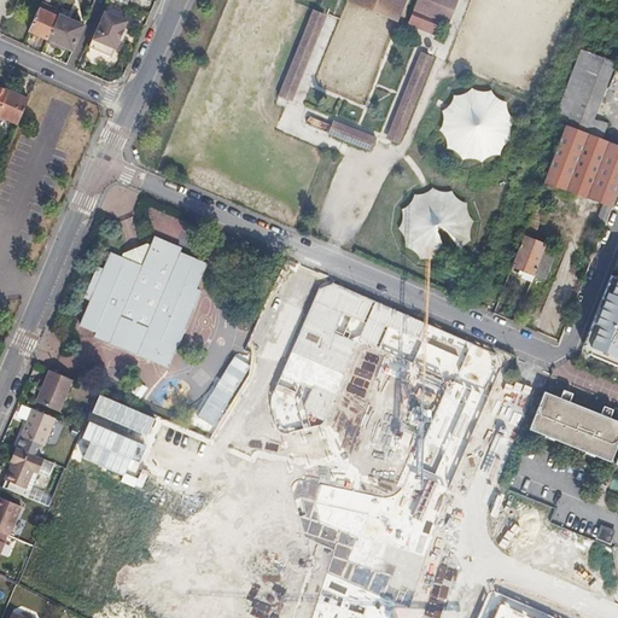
[(350,0),(349,4),(400,24),(408,0),(350,0)]
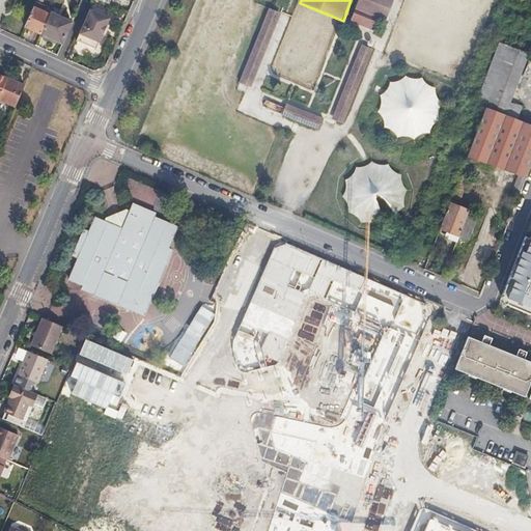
[(361,0),(357,11),(386,23),(393,0),(361,0)]
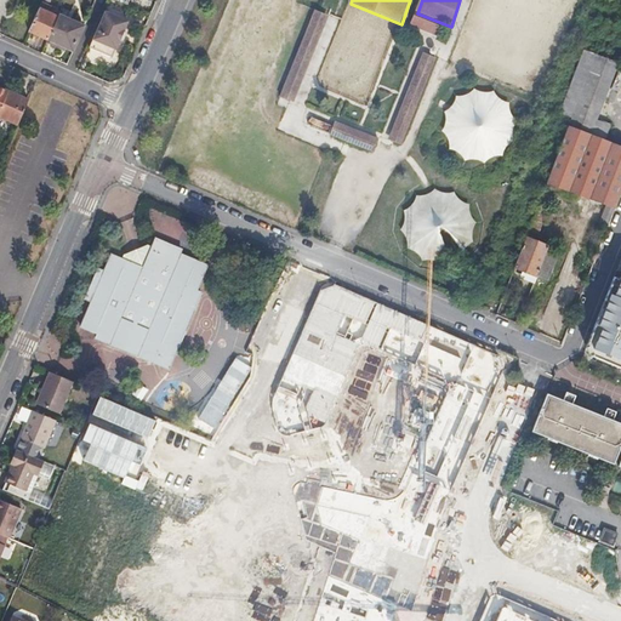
[(40,9),(29,30),(47,39),(58,17),(40,9)]
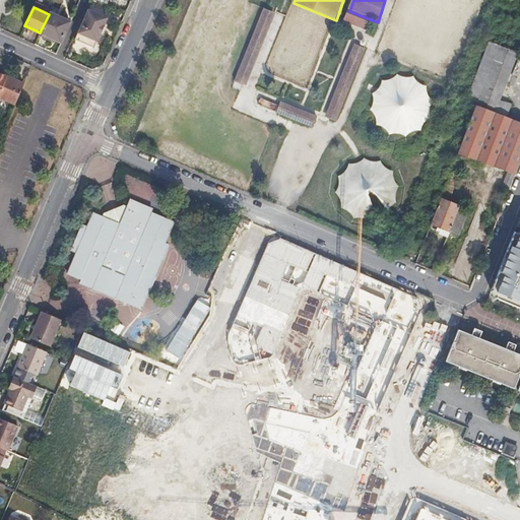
[(87,9),(74,40),(93,48),(107,17),(87,9)]
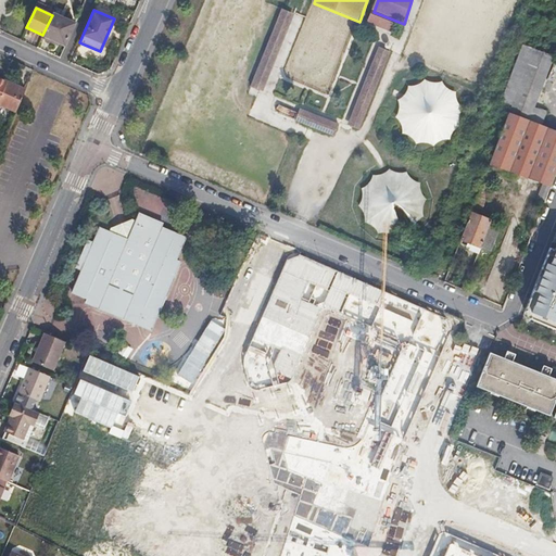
[(52,15),(42,35),(65,46),(75,23),(53,13),(52,15)]
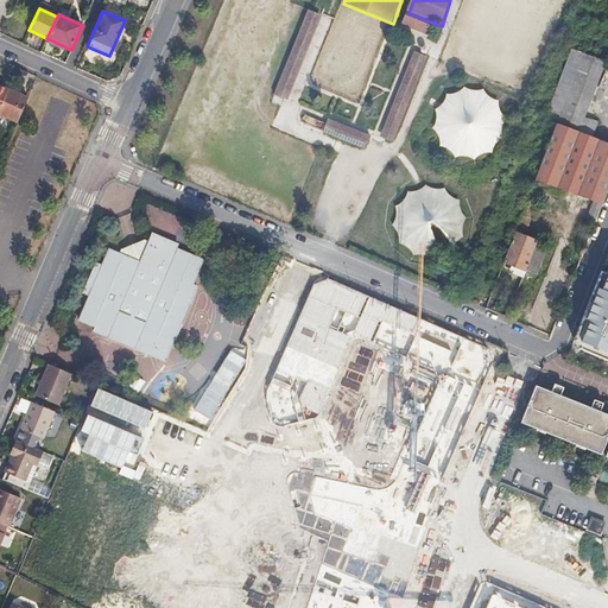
[(274,96),(287,101),(322,19),(309,14),(274,96)]
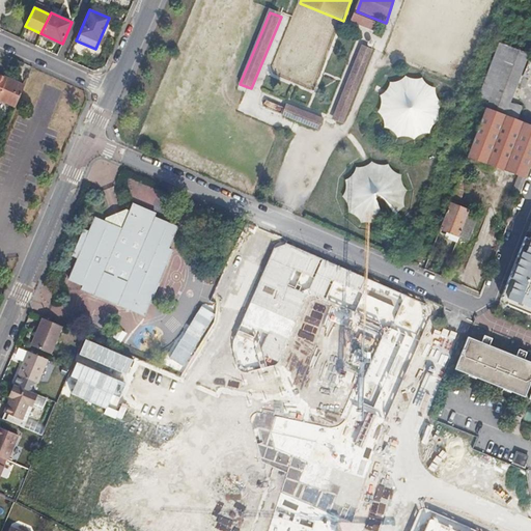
[(281,17),(251,88),(255,90),(284,18),(281,17)]
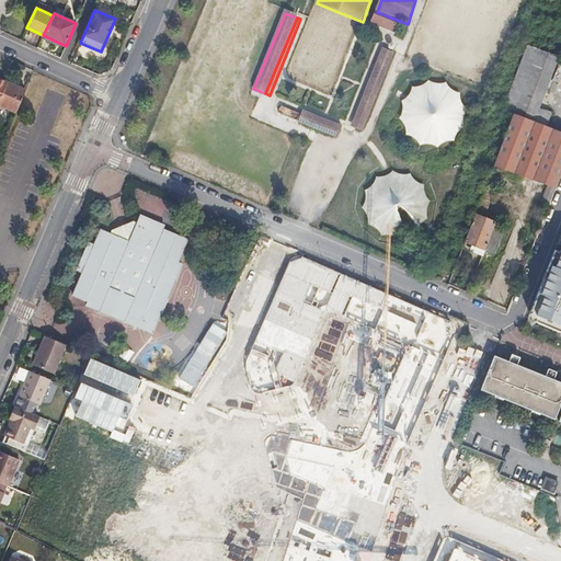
[(516,107),(513,114),(534,122),(539,109),(540,109),(553,75),(560,58),(527,45),(513,81),(505,103),(516,107)]
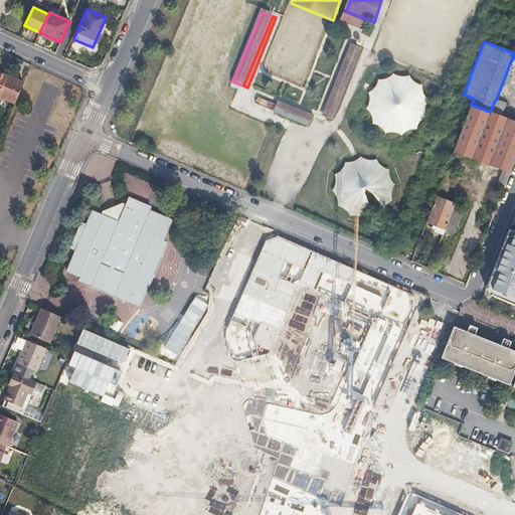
[(351,45),(323,116),(333,120),(362,50),(351,45)]
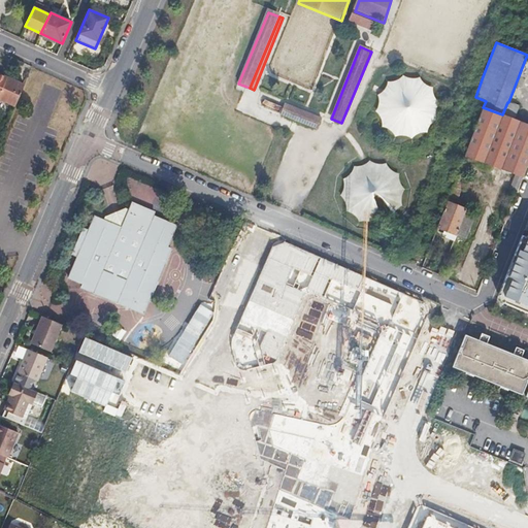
[(0,99),(15,106),(25,86),(0,74),(0,99)]
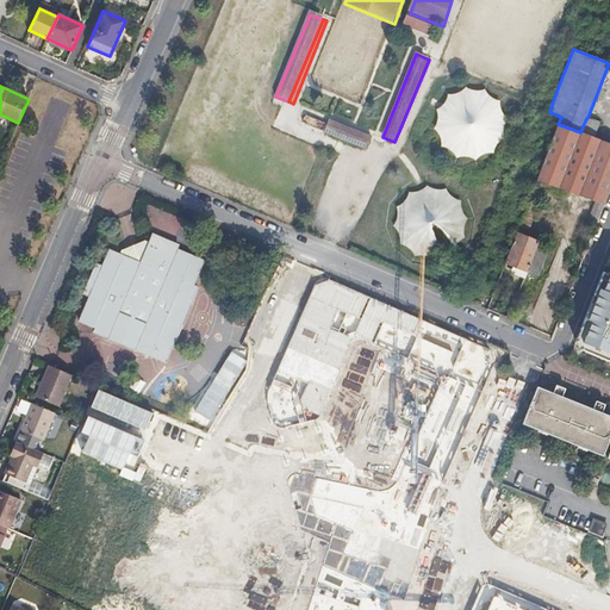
[(505,112),(502,104),(500,103),(493,94),(484,89),(473,87),(461,88),(453,92),(450,93),(441,101),(436,111),(434,118),(434,128),(436,137),(442,148),(449,154),(459,159),(468,160),(479,160),(481,159),(486,157),(495,151),(502,144),(506,135),(508,123),(505,112)]
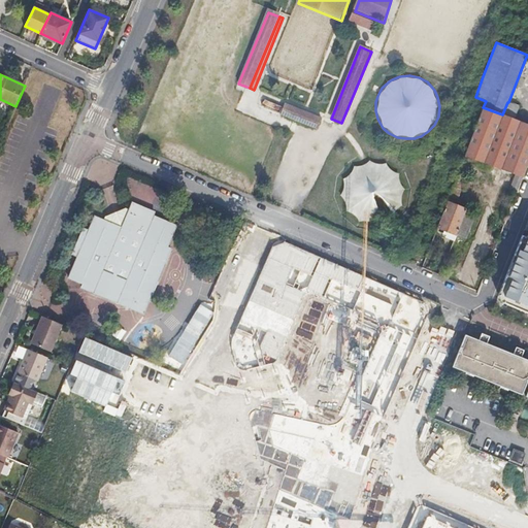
[(506,199),(514,201),(527,163),(527,124),(515,120),(520,106),(508,102),(507,102),(502,114),(483,107),(449,196),(457,200),(472,159),(516,174),(506,199)]
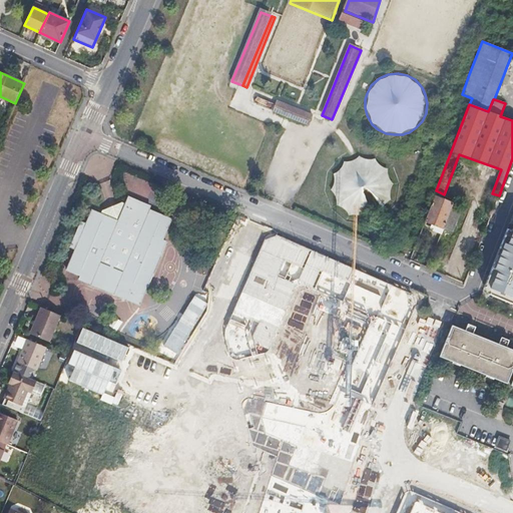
[(273,113),(309,128),(313,115),(278,101),(273,113)]
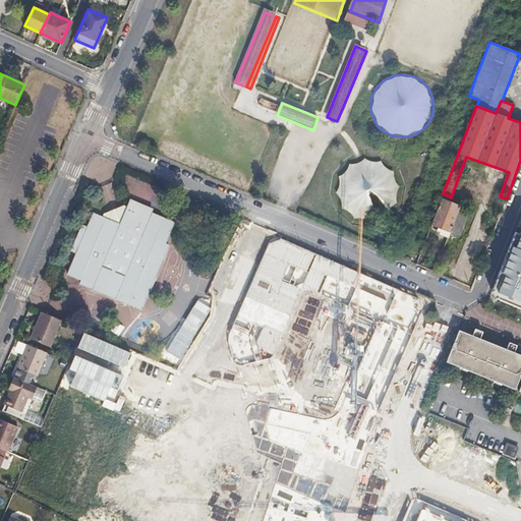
[(384,164),(378,162),(375,161),(366,160),(358,161),(353,163),(350,165),(344,170),(340,175),(338,180),(336,184),(336,190),(336,197),(338,204),(338,205),(341,210),(345,215),(351,219),(355,220),(357,221),(366,222),(374,221),(382,218),(387,215),(391,210),(395,205),(397,197),(398,189),(397,181),(394,175),(390,169),(384,164)]
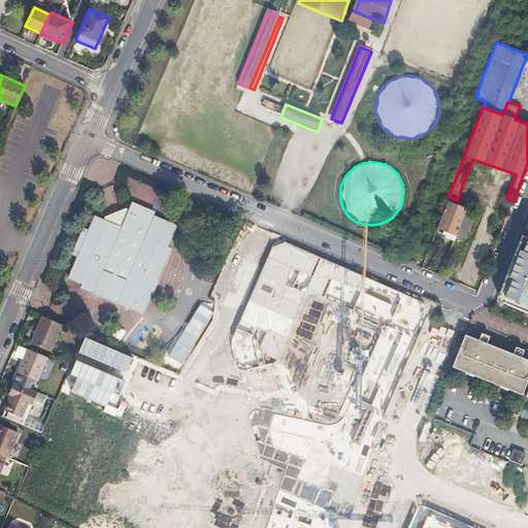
[(455,235),(456,235),(465,211),(466,210),(447,202),(437,228),(455,235)]
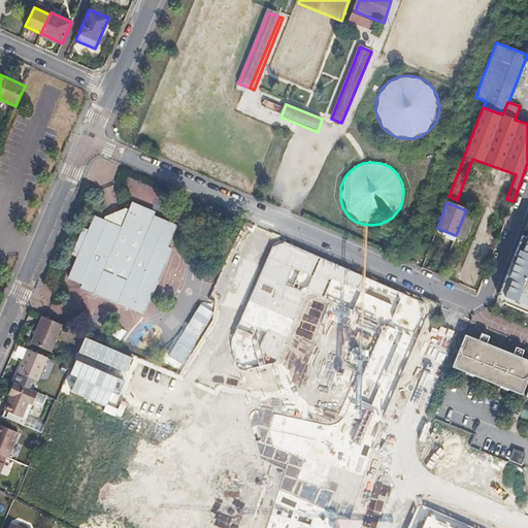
[(80,289),(116,304),(123,289),(150,300),(171,250),(168,249),(176,228),(154,218),(155,213),(132,204),(122,229),(94,217),(88,231),(84,229),(72,256),(76,258),(68,279),(81,285),(80,289)]
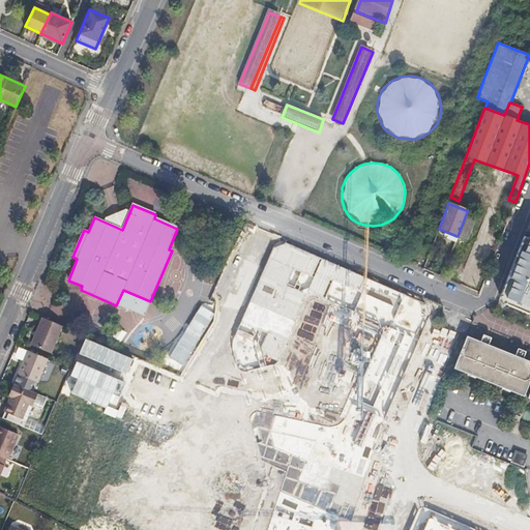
[(467,212),(458,236),(468,240),(477,216),(467,212)]
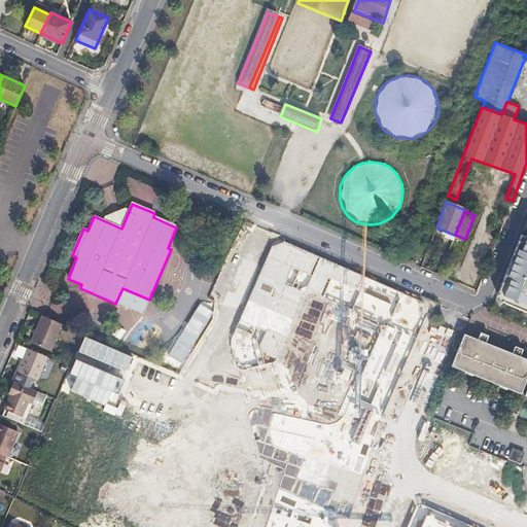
[(526,231),(500,300),(526,310),(526,231)]
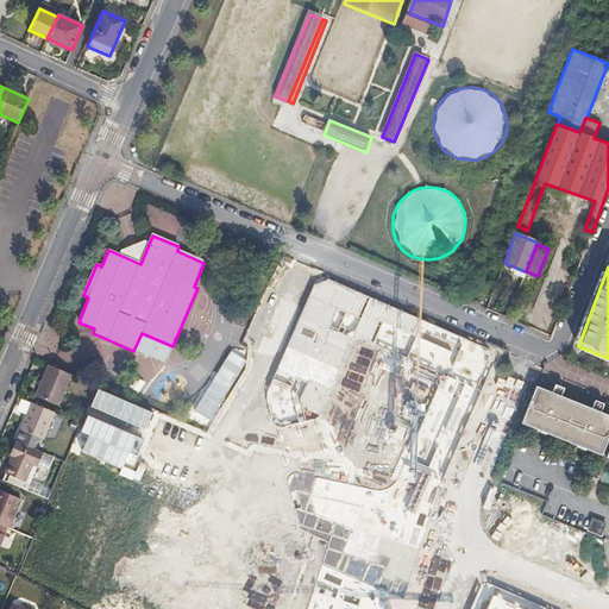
[(331,544),(324,565),(389,595),(402,600),(416,556),(440,483),(494,363),(494,356),(489,349),(328,278),(319,278),(313,284),(270,387),(268,395),(274,422),(300,529),(331,544)]
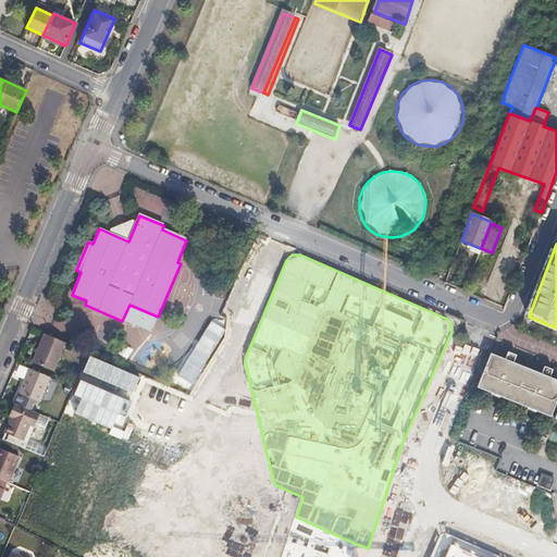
[(232,324),(254,333),(277,272),(256,263),(232,324)]
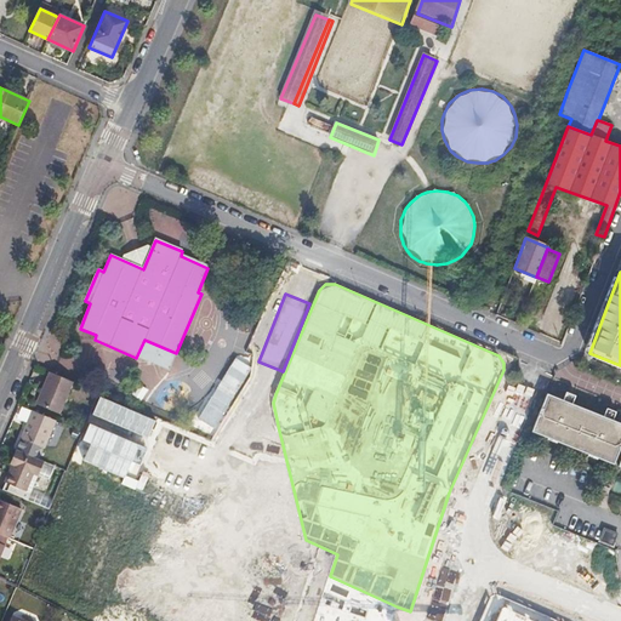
[(144,340),(136,358),(169,371),(176,353),(144,340)]
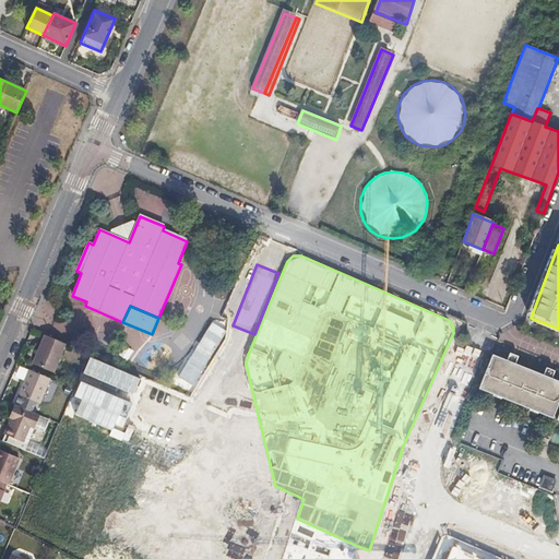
[(67,344),(45,335),(33,363),(55,372),(67,344)]
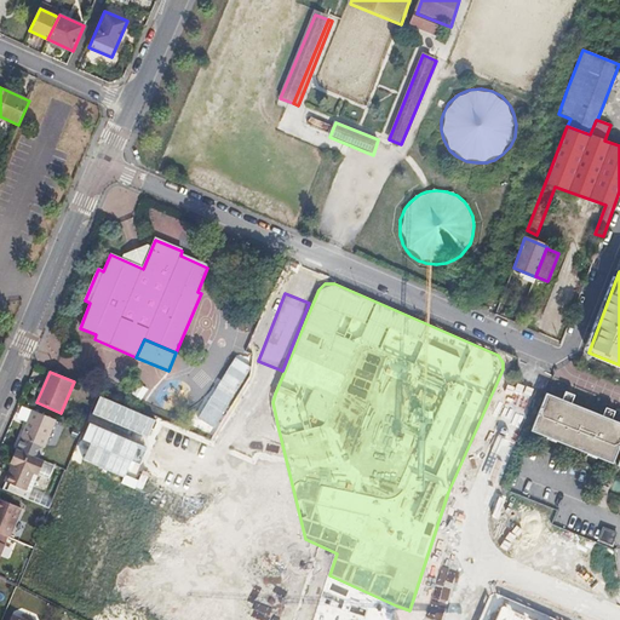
[(139,384),(132,394),(141,400),(148,390),(139,384)]
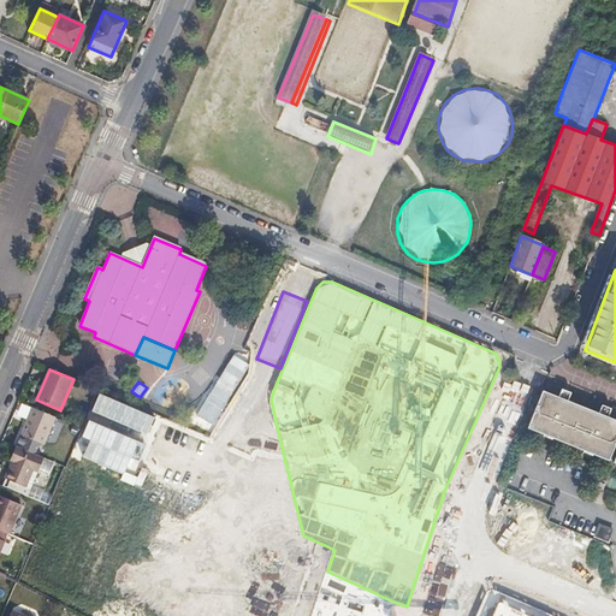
[(581,394),(579,401),(587,404),(590,396),(581,394)]
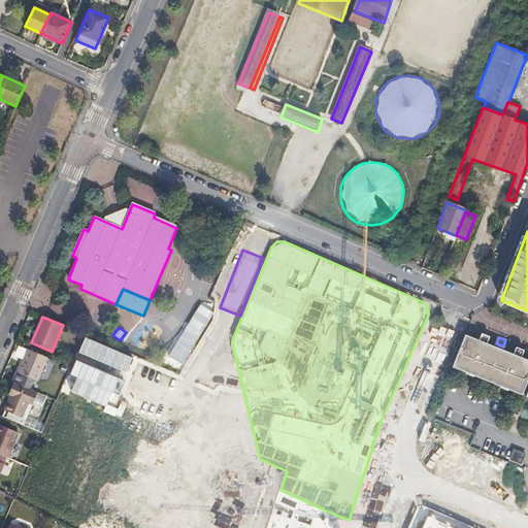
[(469,369),(527,394),(527,357),(503,347),(496,343),(483,338),(469,369)]
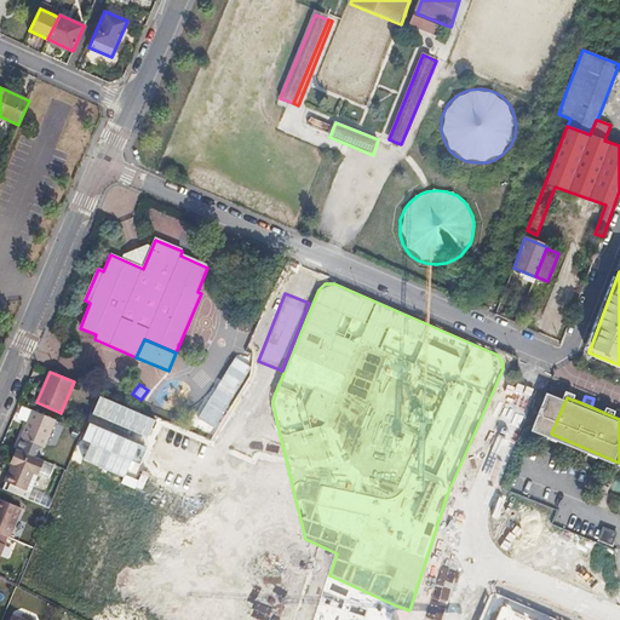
[(22,437),(28,440),(40,413),(56,420),(56,419),(34,409),(22,437)]
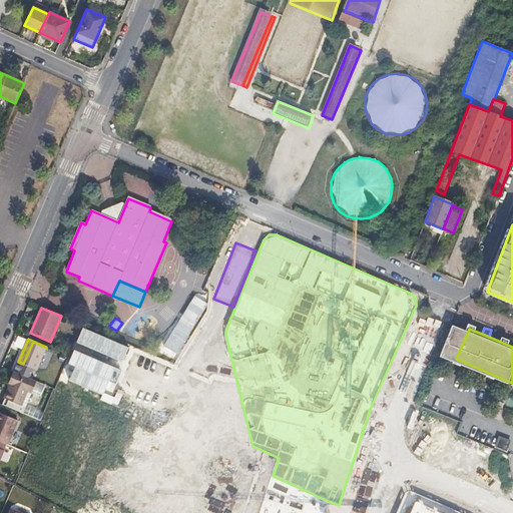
[(33,342),(23,364),(36,370),(46,348),(33,342)]
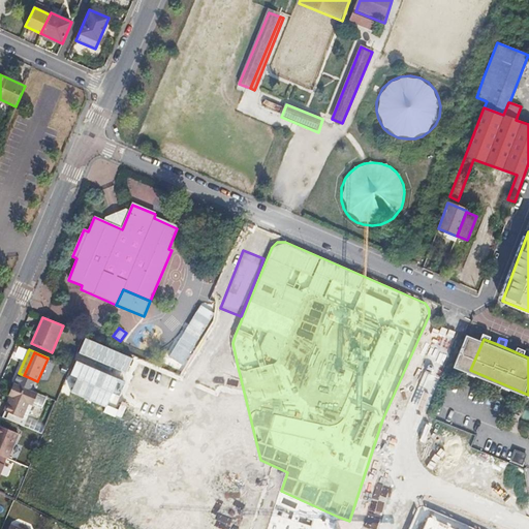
[(14,382),(9,394),(12,396),(3,417),(19,424),(28,402),(31,403),(36,392),(14,382)]
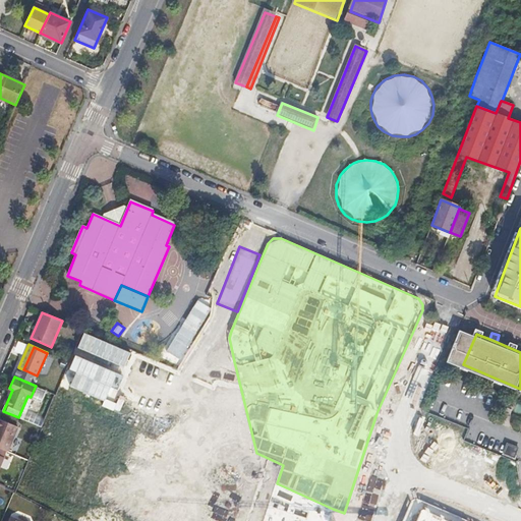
[(0,447),(7,451),(18,425),(0,417),(0,447)]
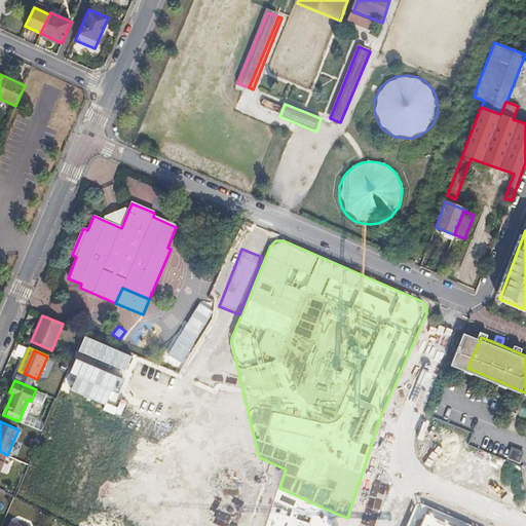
[(19,429),(7,455),(9,456),(21,430),(19,429)]
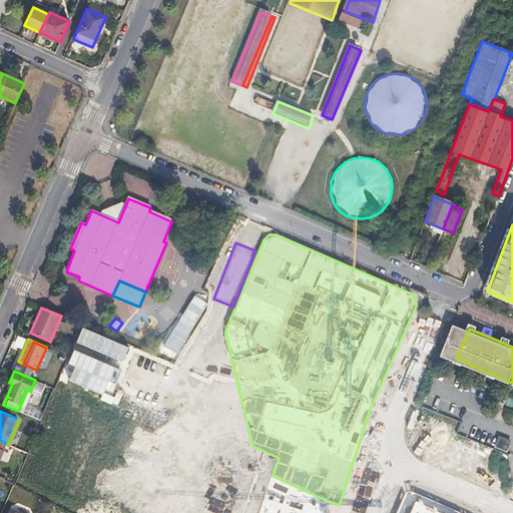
[(506,450),(509,440),(498,437),(495,447),(506,450)]
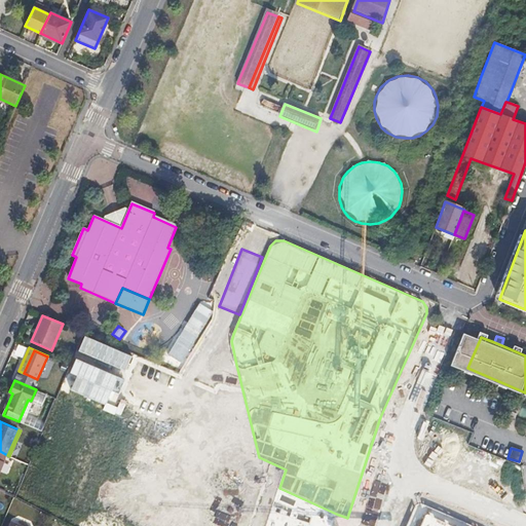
[(474,525),(420,503),(414,506),(405,525),(474,525)]
